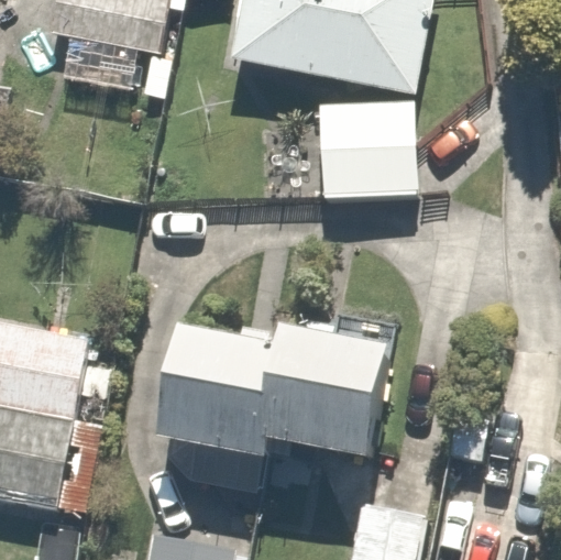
[(54,0),(50,35),(160,47),(165,0),(54,0)]
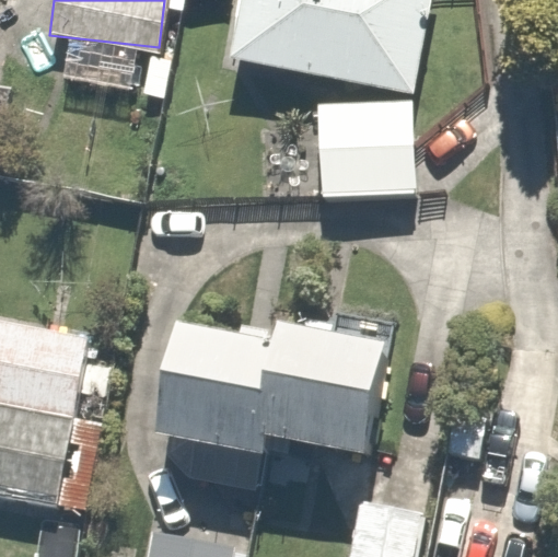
[(241,0),(230,56),(414,94),(433,0),(241,0)]
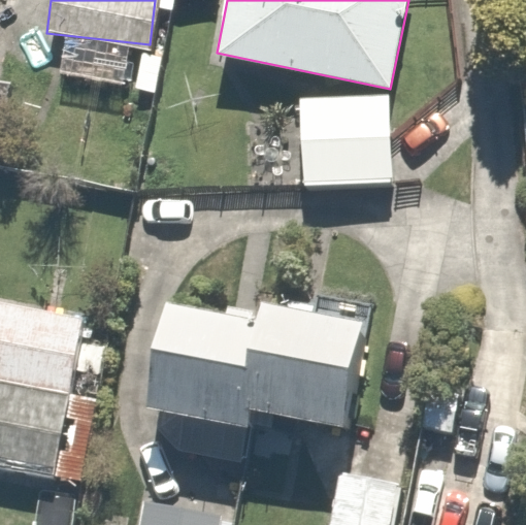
[(387,101),(300,103),(303,185),(389,183),(387,101)]
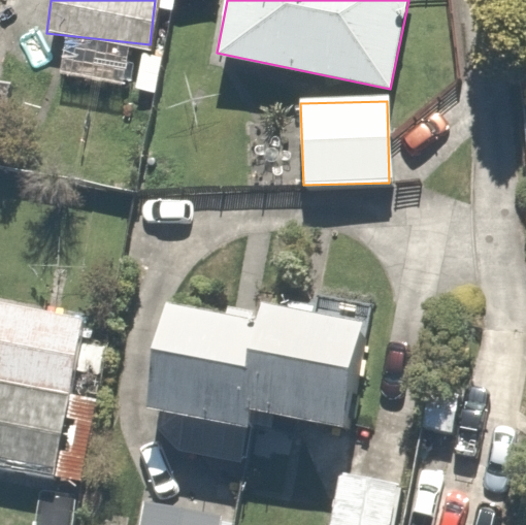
[(90,315),(0,299),(0,375),(77,389),(90,315)]
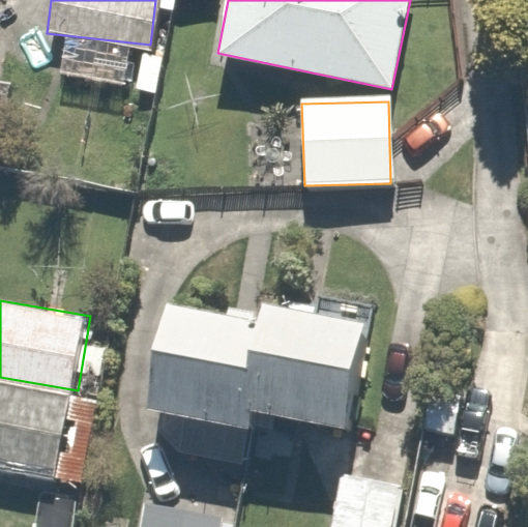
[(153,415),(254,429),(255,416),(357,430),(370,333),(167,308),(153,415)]
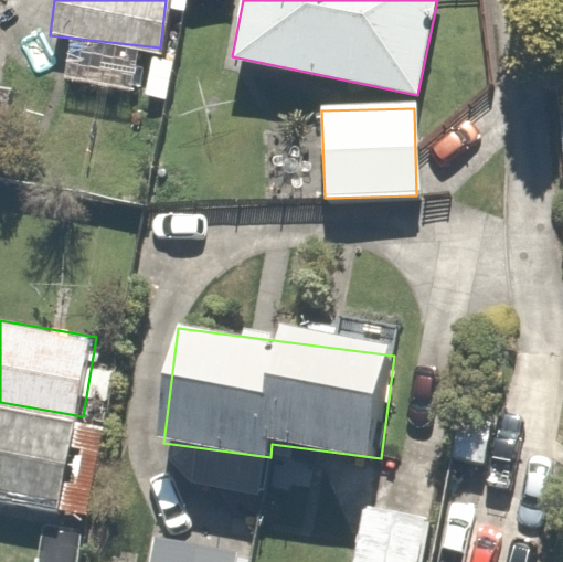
[(78,421),(0,409),(0,495),(65,506),(78,421)]
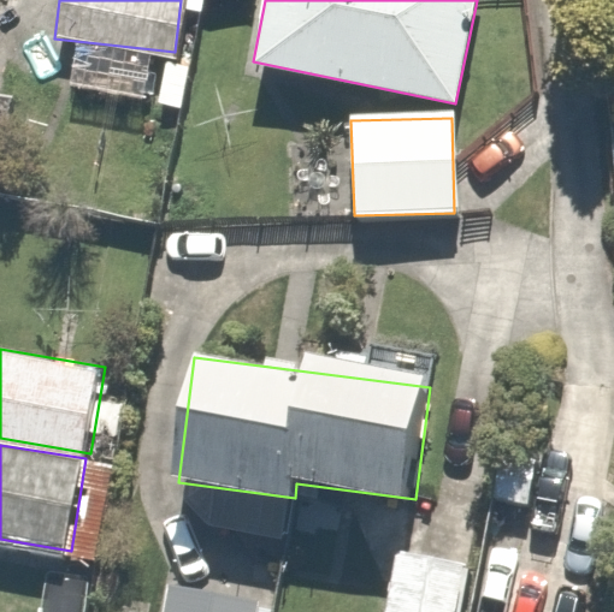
[(460,611),(470,560),(396,547),(384,611),(460,611)]
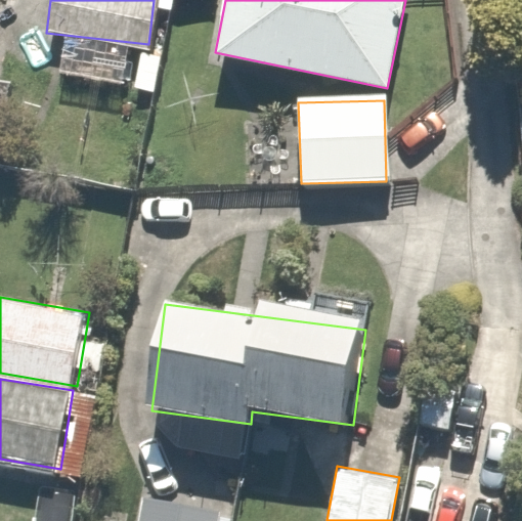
[(212,520),(215,510),(143,495),(138,520),(212,520)]
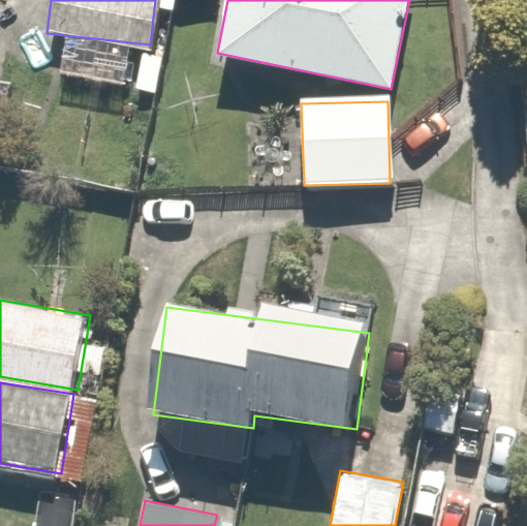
All buildings are outlined.
